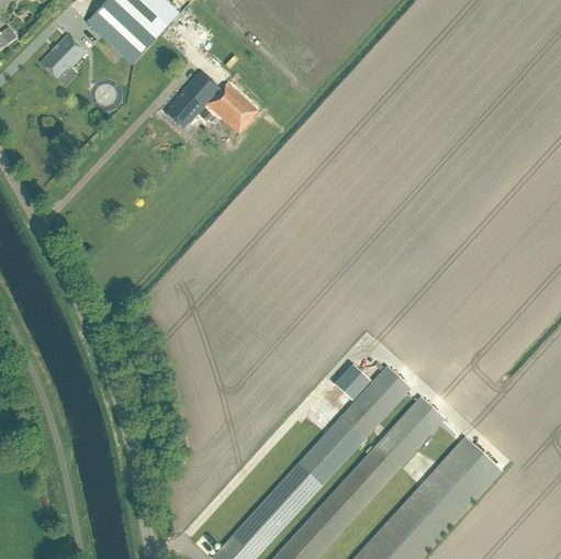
[(132,63),(179,13),(165,0),(104,0),(87,20),(132,63)]
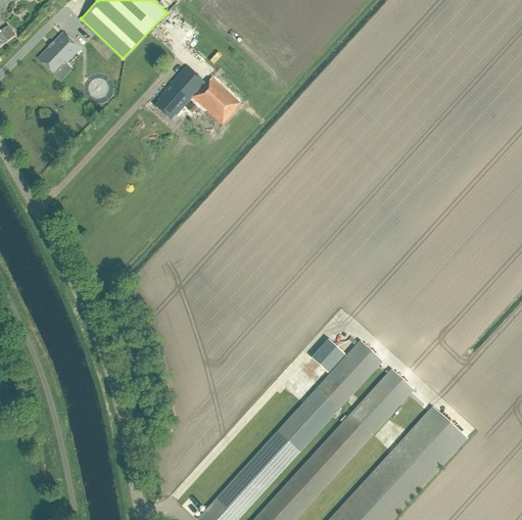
[(14,33),(8,24),(2,28),(0,29),(0,43),(5,40),(14,33)]
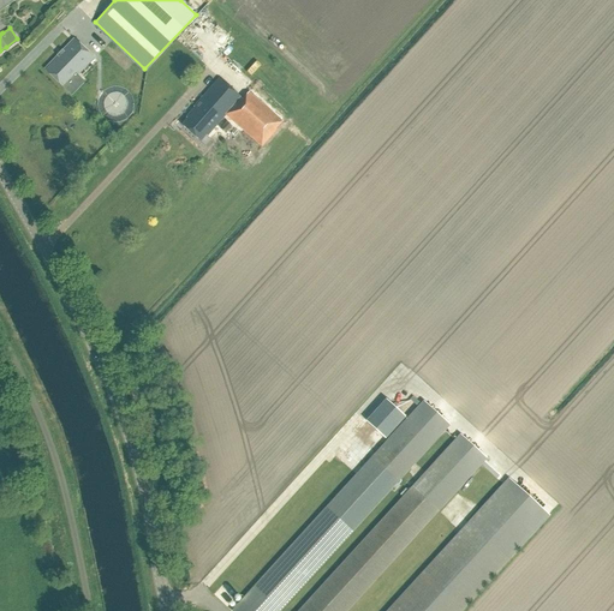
[(78,70),(93,55),(72,36),(42,66),(61,84),(76,69),(78,70)]
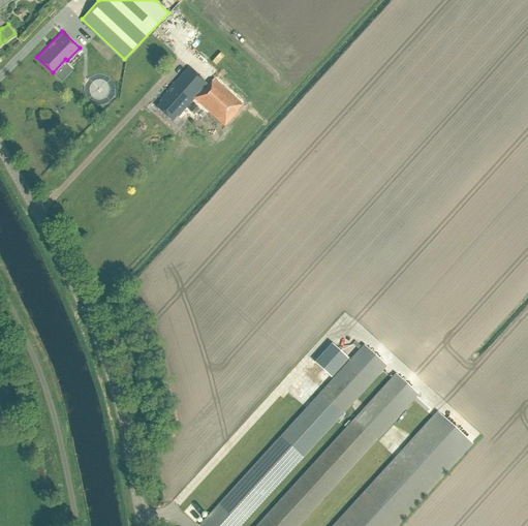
[(207,82),(187,64),(165,89),(157,98),(159,99),(154,104),(169,118),(176,112),(178,114),(192,96),(223,124),(236,110),(235,109),(242,101),(213,75),(207,82)]
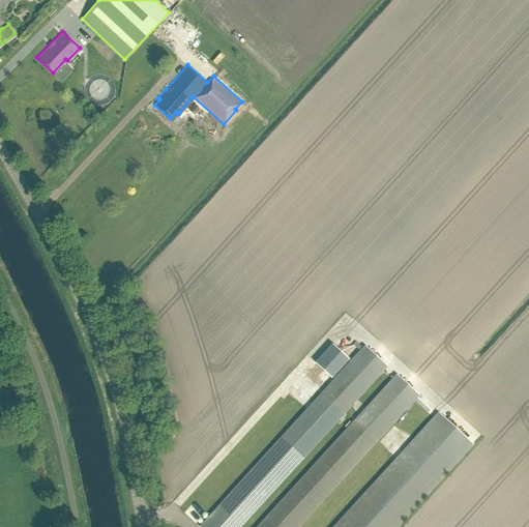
[(194,113),(199,107),(194,101),(187,108),(194,113)]
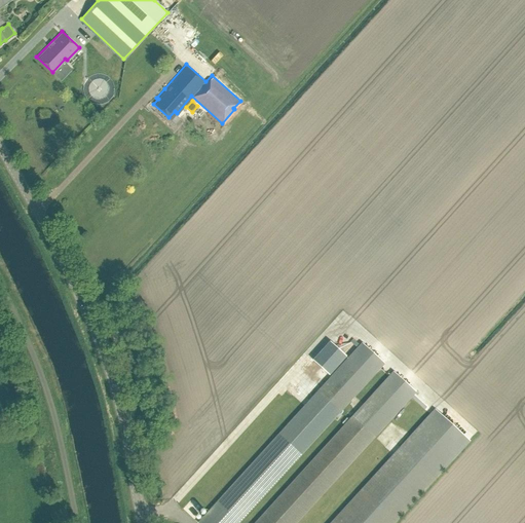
[(295,522),(416,391),(394,371),(255,522),(234,522),(383,362),(362,342),(321,386),(197,521),(199,522),(295,522)]
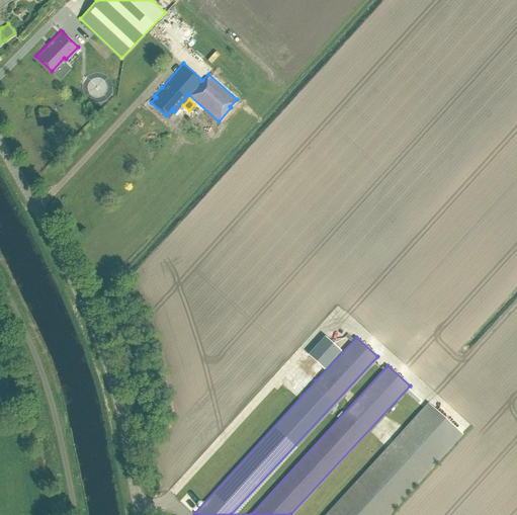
[(385,514),(461,433),(427,401),(322,514),(385,514)]
